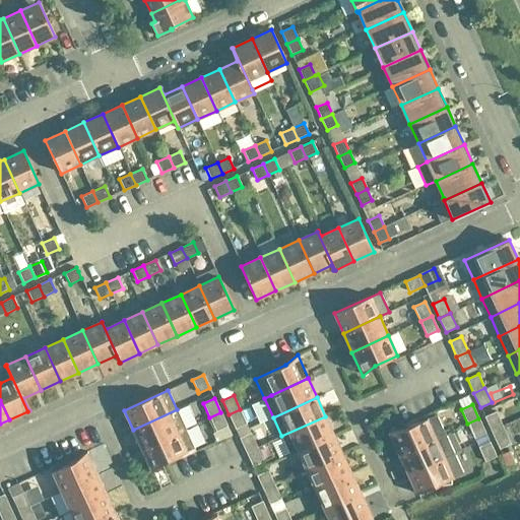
[(258,406),(243,415),(249,426),(264,416),(258,406)]
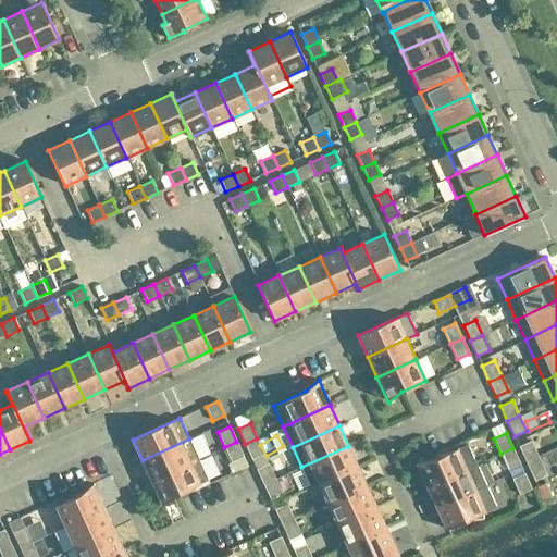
[(151,481),(199,459),(189,438),(143,460),(151,481)]
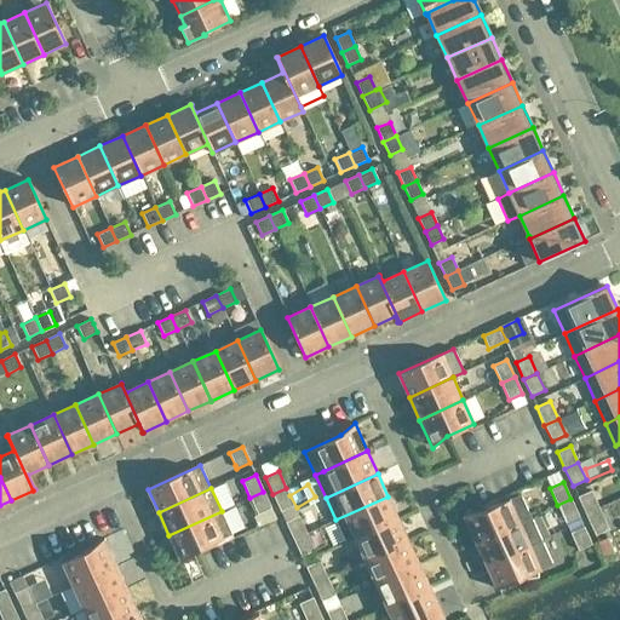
[(294,505),(286,488),(273,494),(281,511),(294,505)]
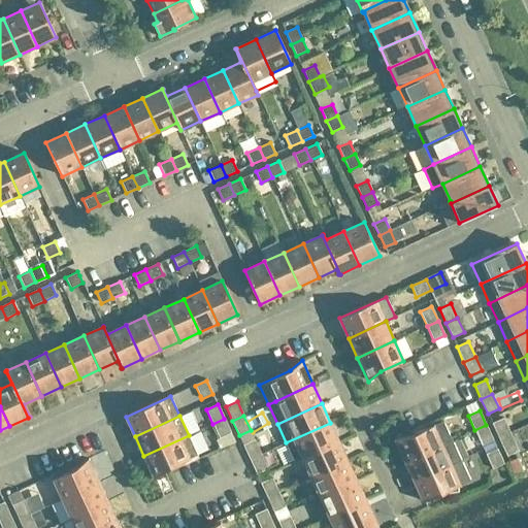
[(510,434),(503,418),(492,424),(499,439),(510,434)]
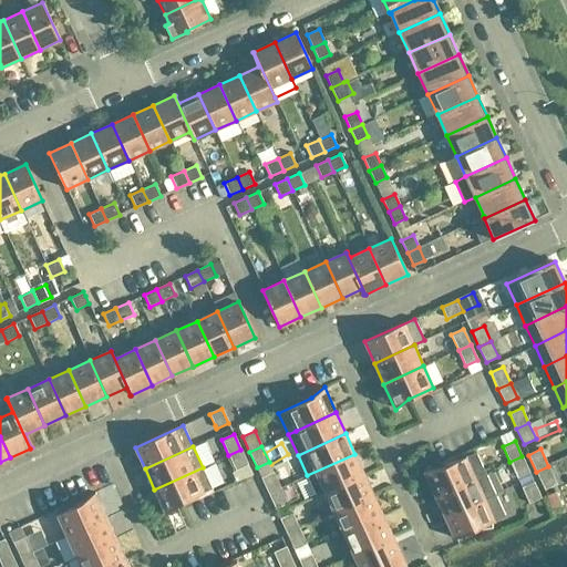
[(248,465),(240,450),(228,455),(236,471),(248,465)]
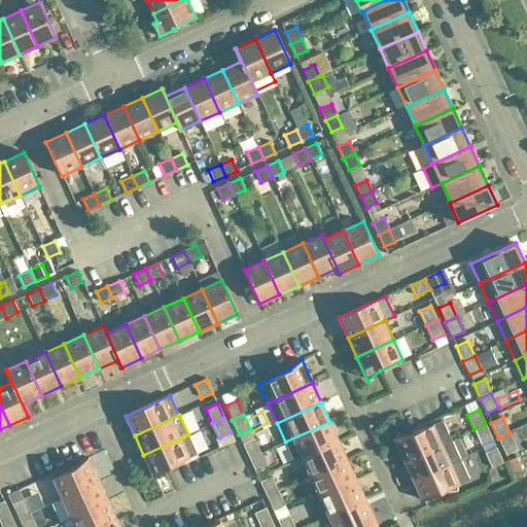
[(405,461),(451,441),(442,420),(410,435),(394,437),(405,461)]
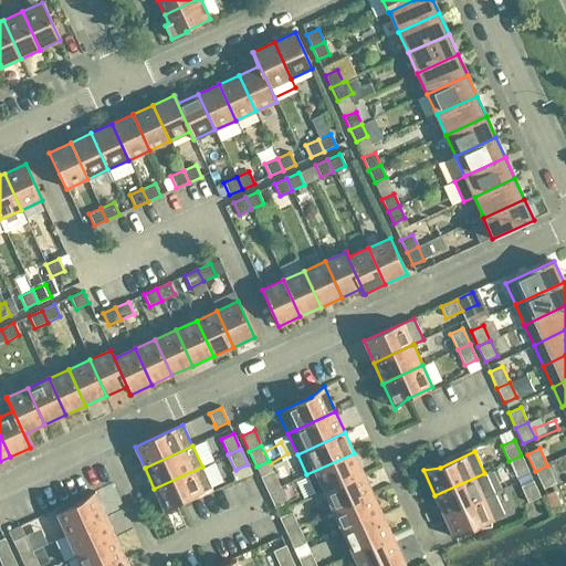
[(364,473),(354,453),(306,474),(316,495),(324,492),(364,473)]
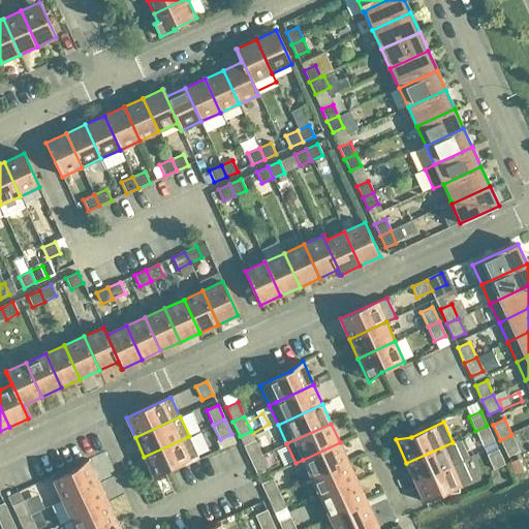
[(494,441),(487,426),(475,431),(483,446),(494,441)]
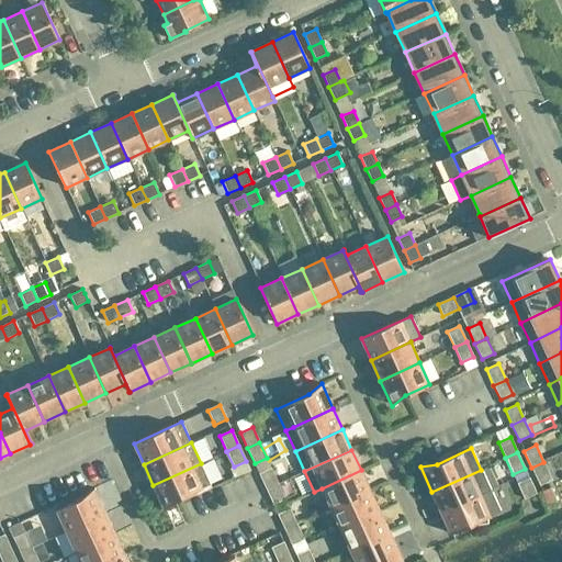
[(551,480),(543,462),(531,468),(539,485),(551,480)]
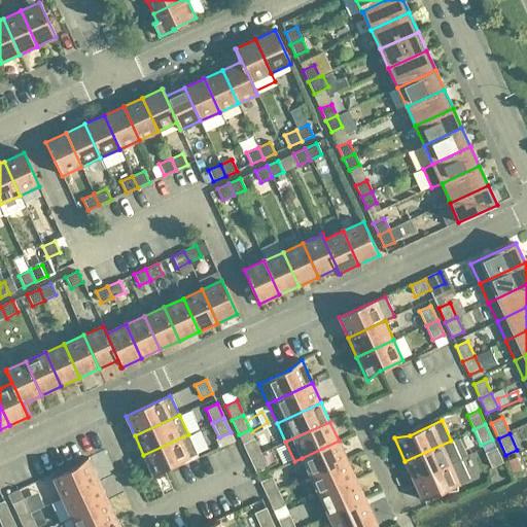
[(198,454),(188,434),(143,455),(154,479),(167,468),(198,454)]
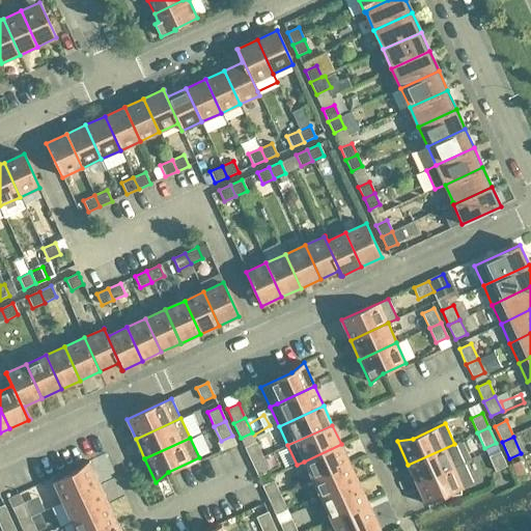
[(262,457),(256,443),(245,448),(251,463),(262,457)]
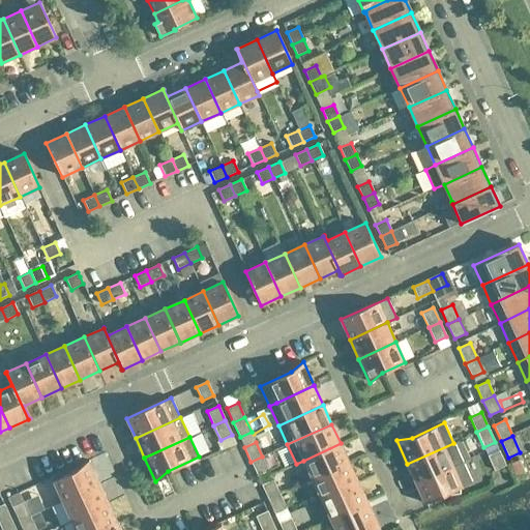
[(349,463),(341,443),(303,461),(313,479),(349,463)]
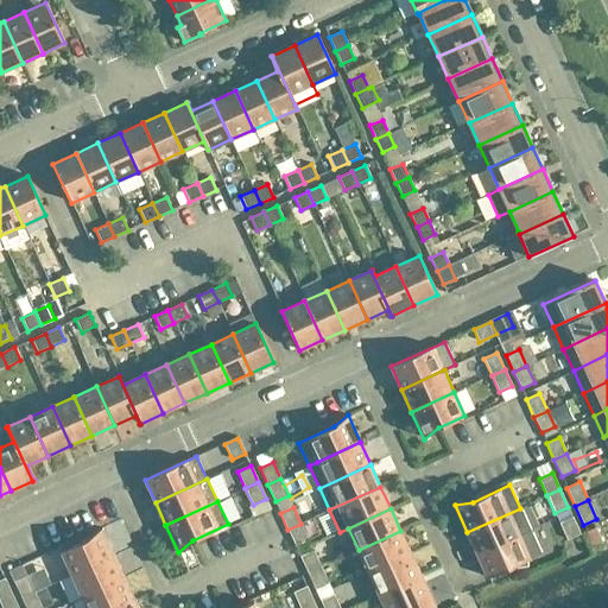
[(531,530),(520,508),(467,532),(477,555),(520,536),(531,530)]
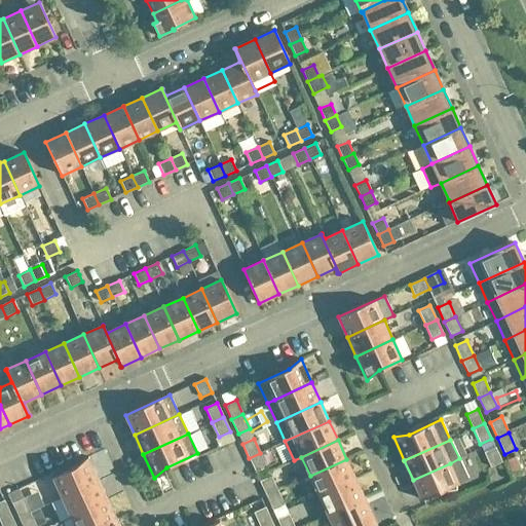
[(502,462),(495,448),(484,453),(491,467),(502,462)]
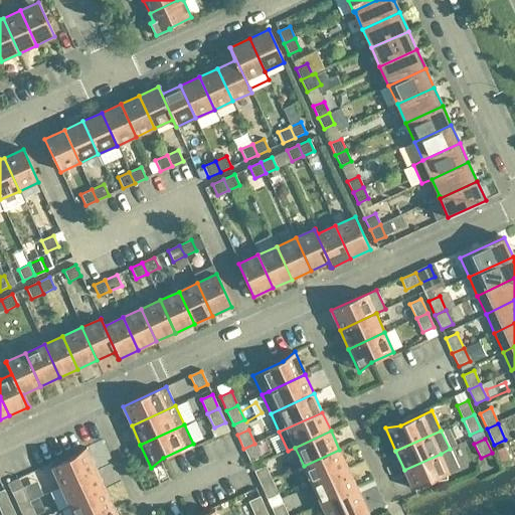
[(262,458),(254,444),(243,449),(250,463),(262,458)]
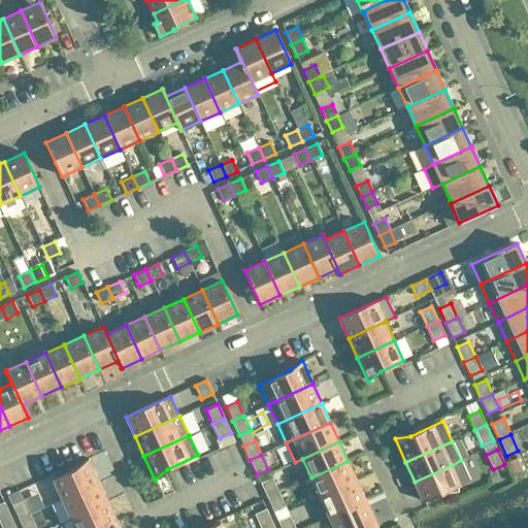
[(99,483),(89,459),(88,459),(76,469),(53,480),(62,500),(99,483)]
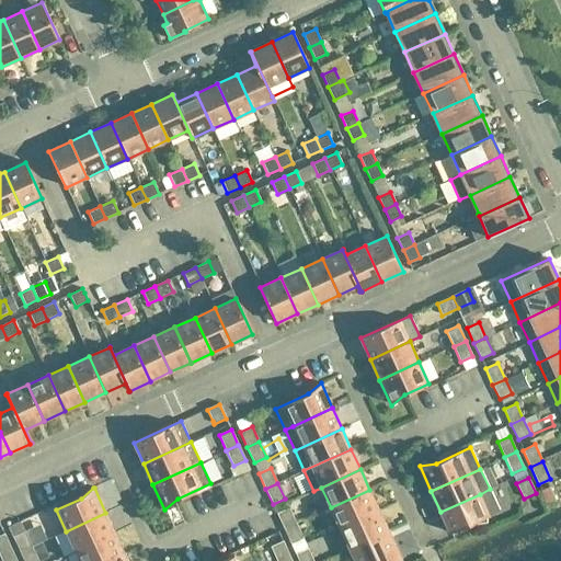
[(485,522),(485,517),(500,511),(490,489),(480,494),(441,512),(450,533),(473,522),(474,524),(485,522)]
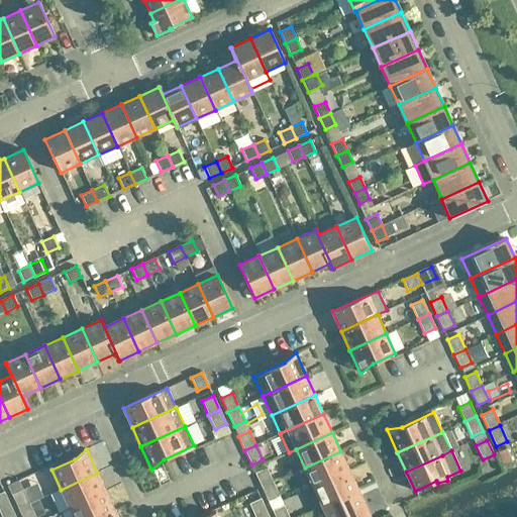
[(349,471),(340,451),(305,468),(313,487),(349,471)]
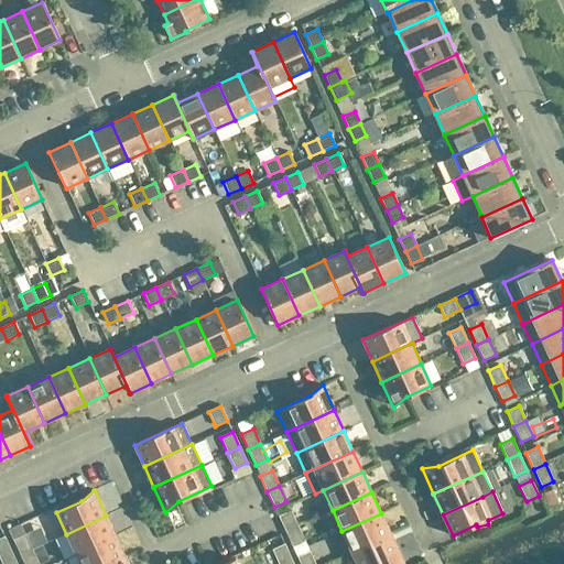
[(297,525),(291,510),(279,517),(285,532),(297,525)]
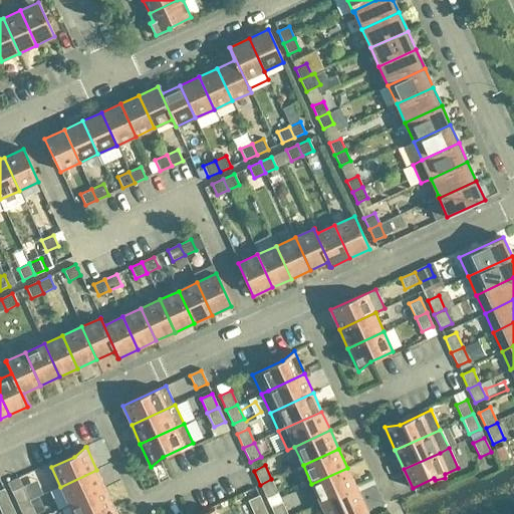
[(356,486),(347,468),(311,484),(320,503),(356,486)]
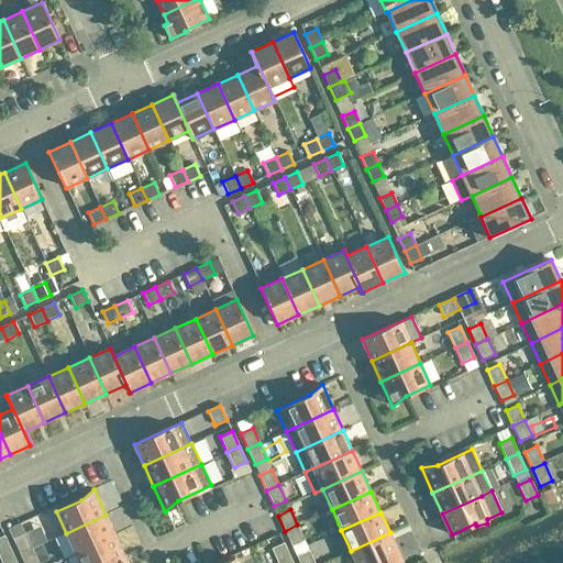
[(116,534),(106,515),(66,533),(76,553),(116,534)]
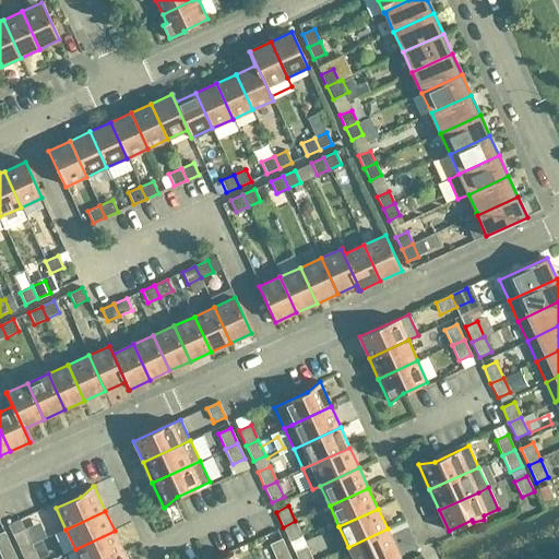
[(302,536),(295,521),(283,527),(290,543),(302,536)]
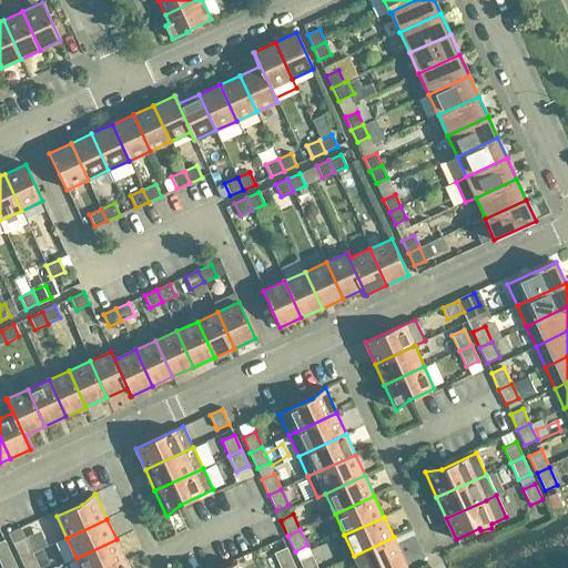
[(26,537),(13,543),(20,559),(32,554),(26,537)]
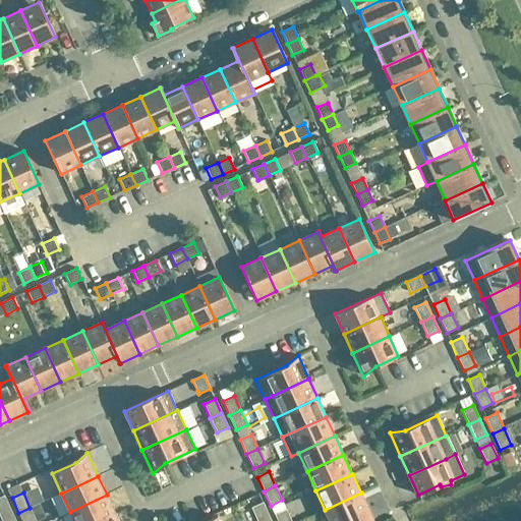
[(368,520),(373,520),(361,493),(325,510),(329,520),(368,520)]
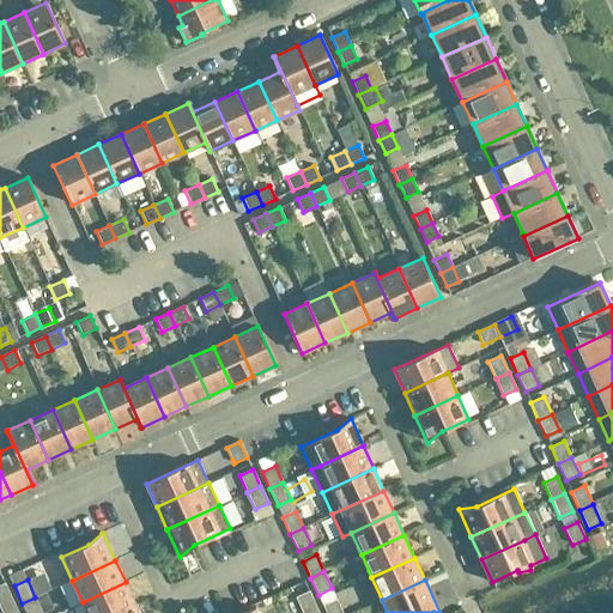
[(116,612),(135,605),(126,582),(83,602),(87,612),(116,612)]
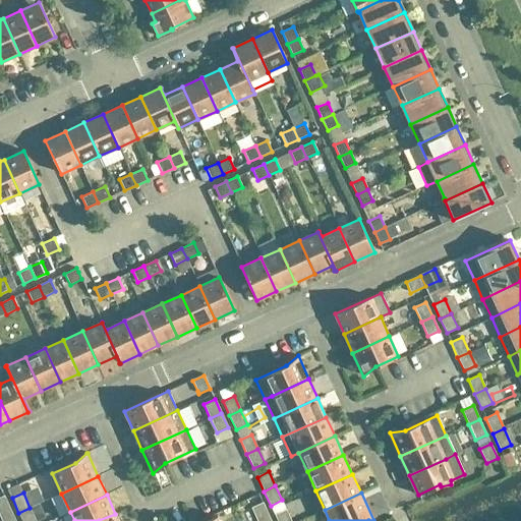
[(0,514),(10,510),(4,496),(0,497),(0,514)]
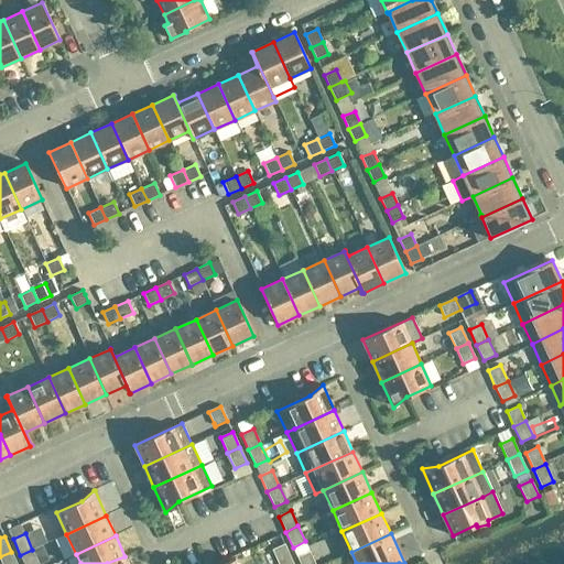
[(280,563),(291,560),(284,544),(272,550),(279,563),(280,563)]
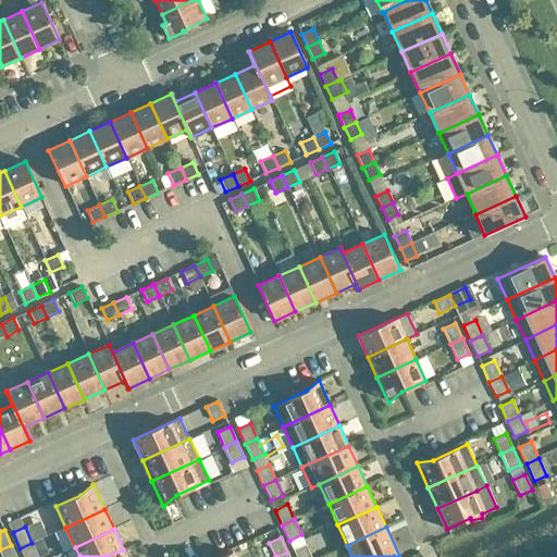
[(38,556),(32,543),(20,548),(23,556),(38,556)]
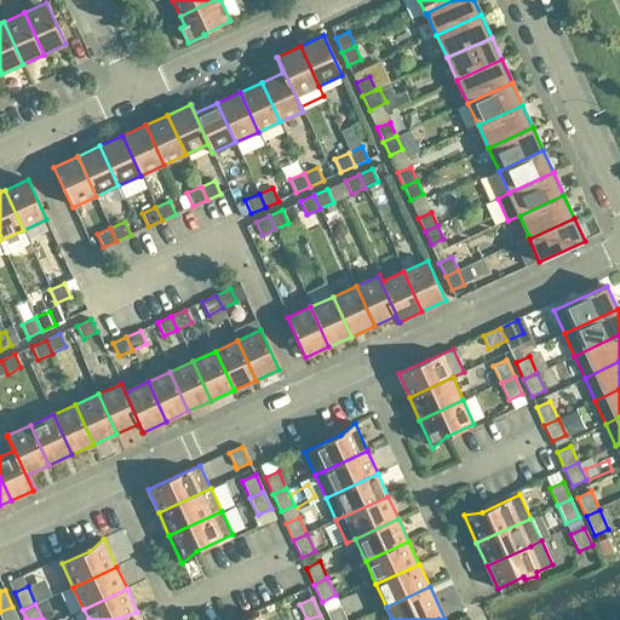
[(18,619),(12,607),(0,612),(0,614),(3,619),(18,619)]
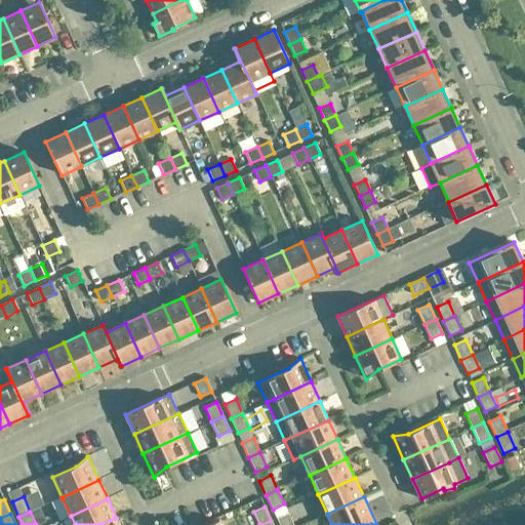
[(293,524),(288,514),(277,519),(279,524),(293,524)]
